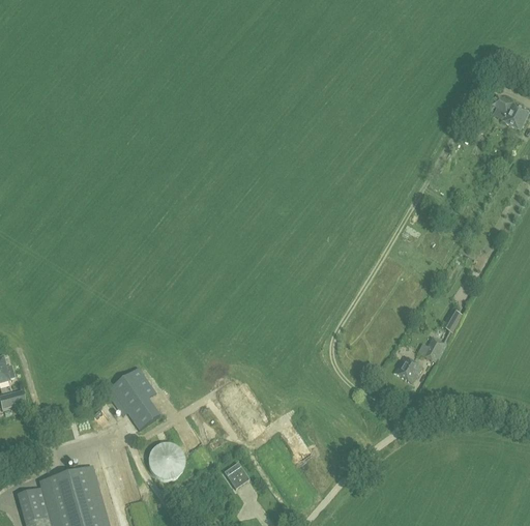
[(513,87),(519,78),(513,76),(508,85),(513,87)]
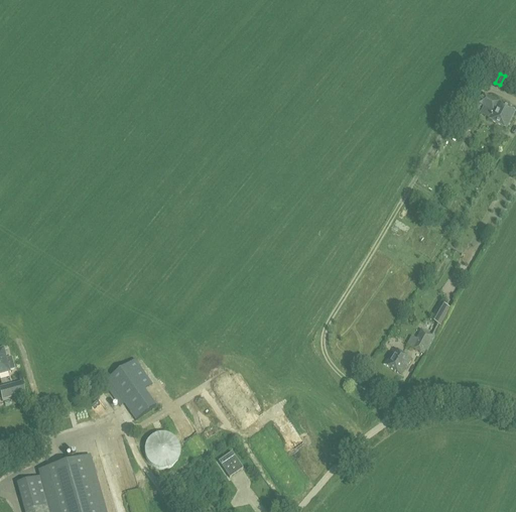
[(489,116),(506,125),(515,108),(484,91),(479,101),(493,108),(489,116)]
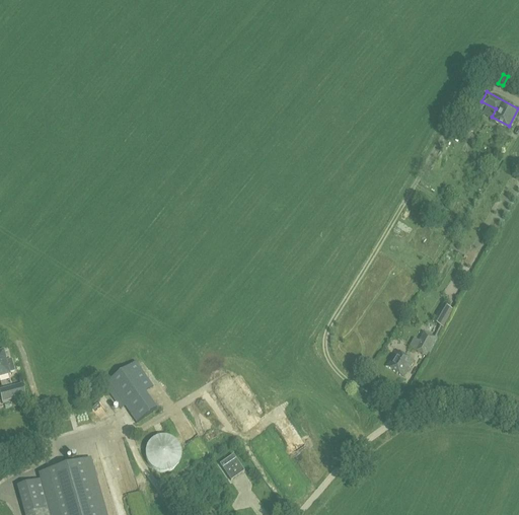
[(446,277),(455,269),(448,260),(438,269),(446,277)]
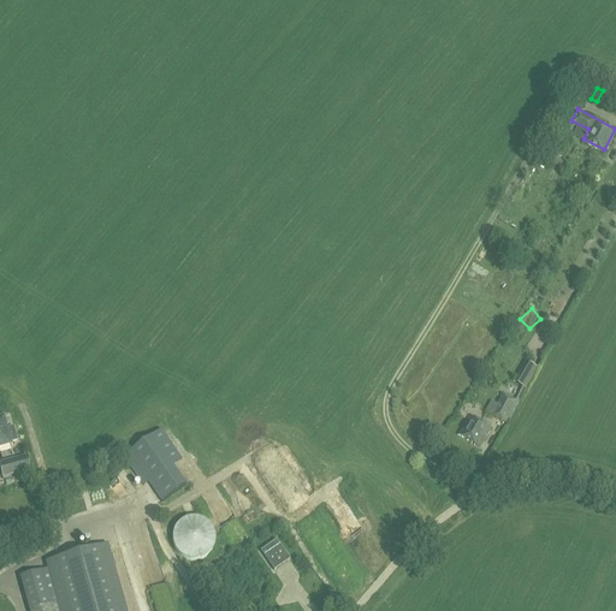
[(493,413),(505,419),(508,414),(510,415),(519,398),(502,391),(496,403),(492,411),(493,413)]
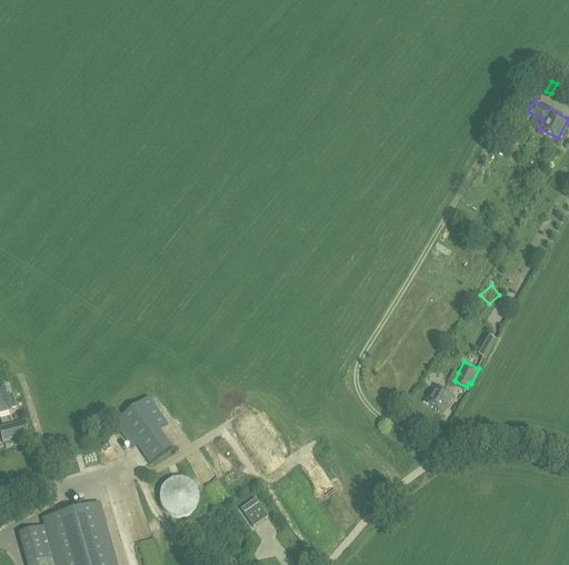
[(0,380),(0,409),(11,407),(11,404),(16,403),(12,390),(8,393),(5,380),(0,380)]
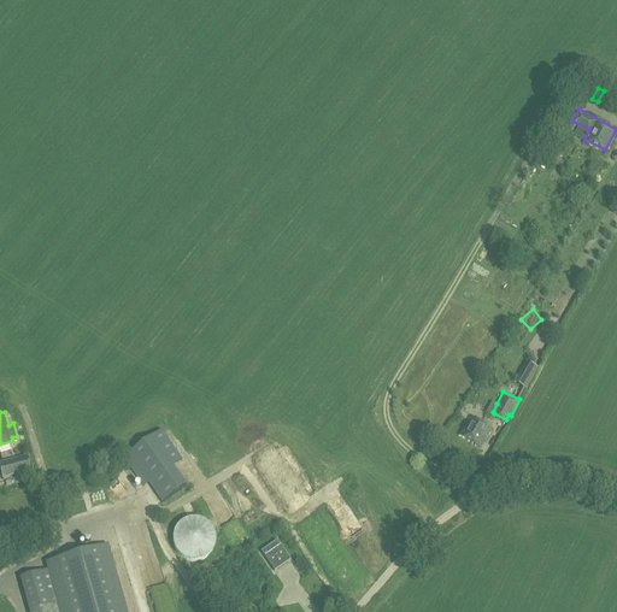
[(458,430),(480,443),(491,425),(470,412),(458,430)]
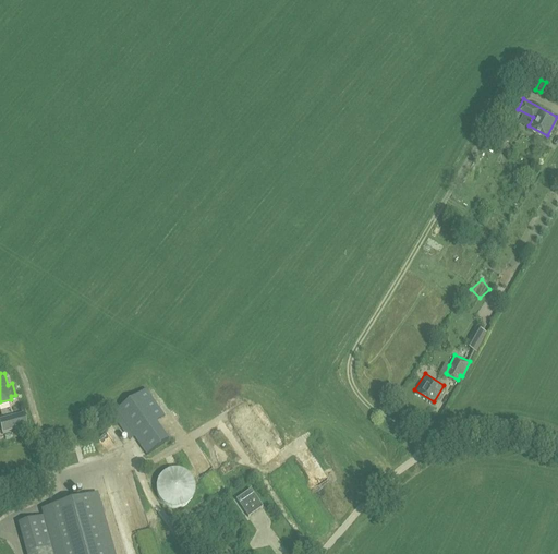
[(134,433),(147,452),(169,436),(157,419),(165,413),(146,385),(111,410),(130,436),(134,433)]
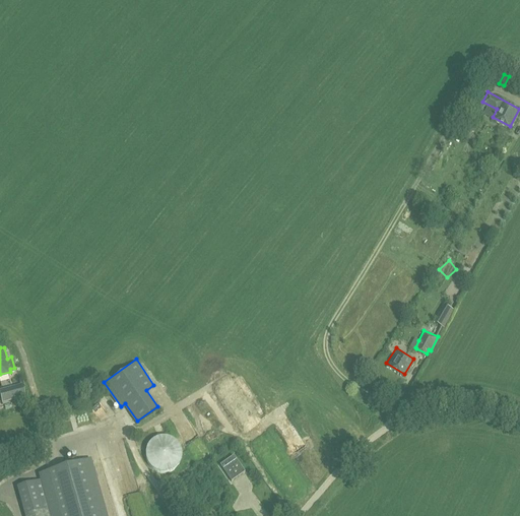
[(0,386),(0,393),(2,400),(25,394),(22,381),(0,386)]
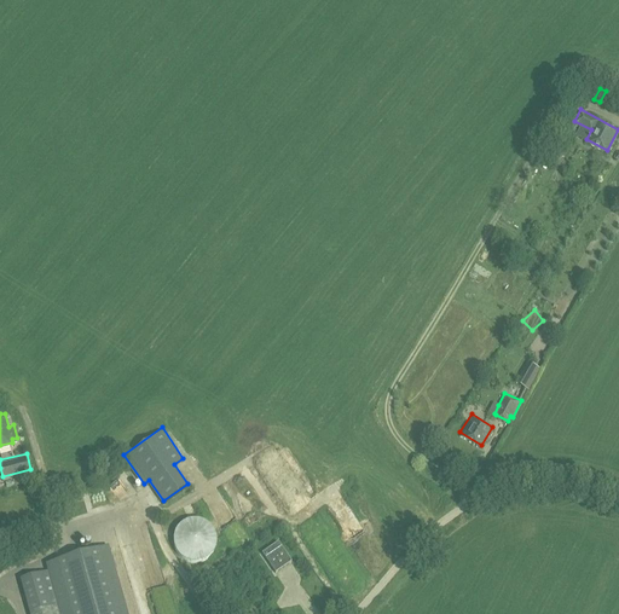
[(121,493),(128,490),(121,475),(114,479),(121,493)]
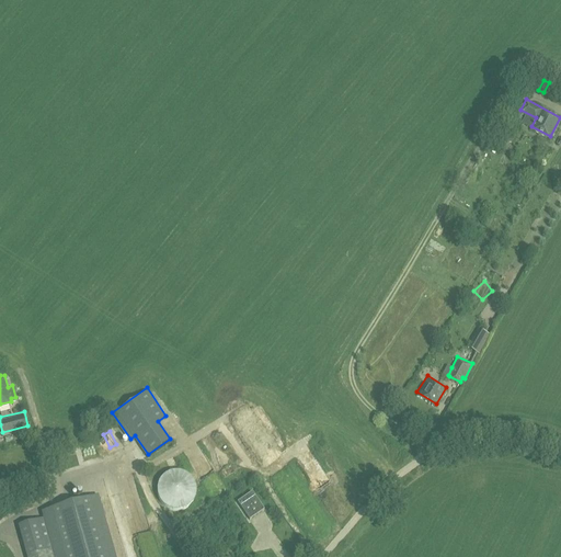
[(86,456),(94,454),(92,446),(83,448),(86,456)]
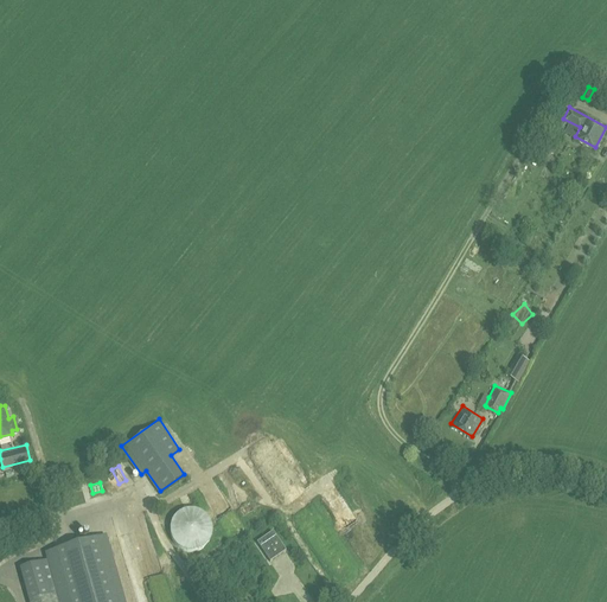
[(209,497),(217,508),(227,501),(219,491),(209,497)]
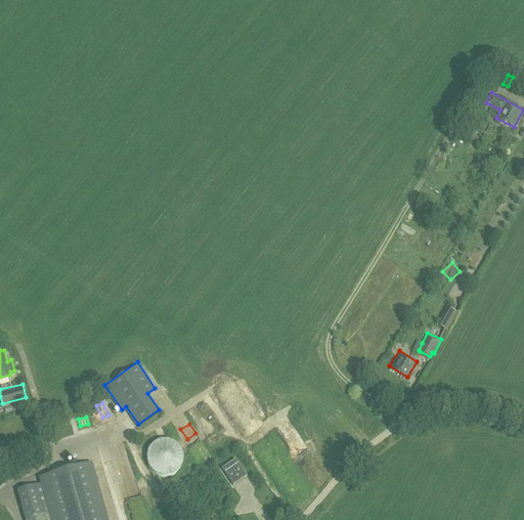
[(173,471),(188,463),(169,428),(153,437),(173,471)]
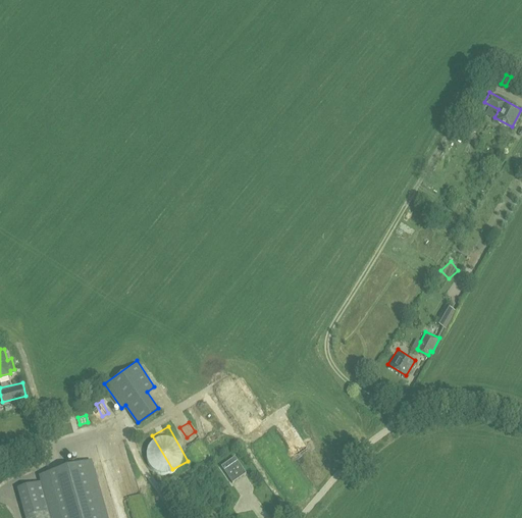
[(221,464),(232,480),(246,471),(235,454),(221,464)]
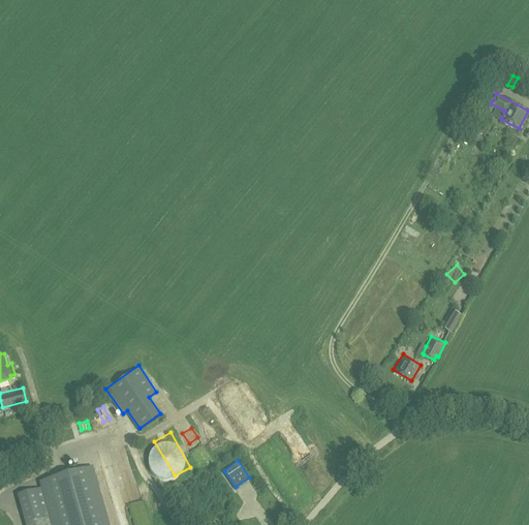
[(42,479),(43,484),(17,492),(26,522),(26,524),(107,524),(91,465),(42,479)]
